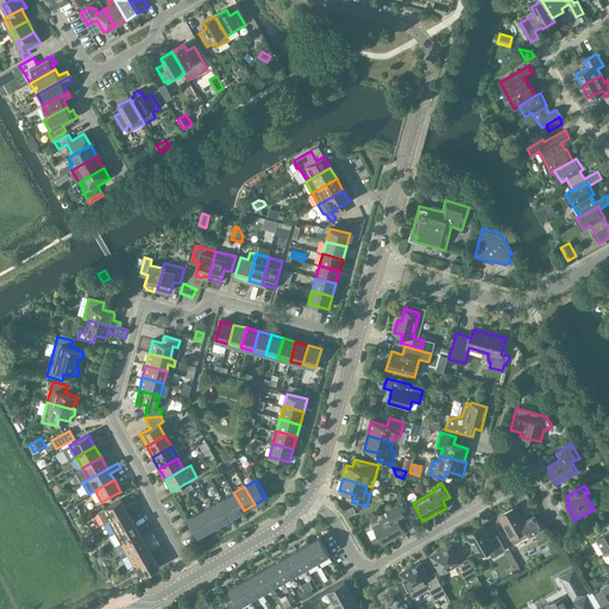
[(223,500),(232,518),(244,510),(233,493),(223,500)]
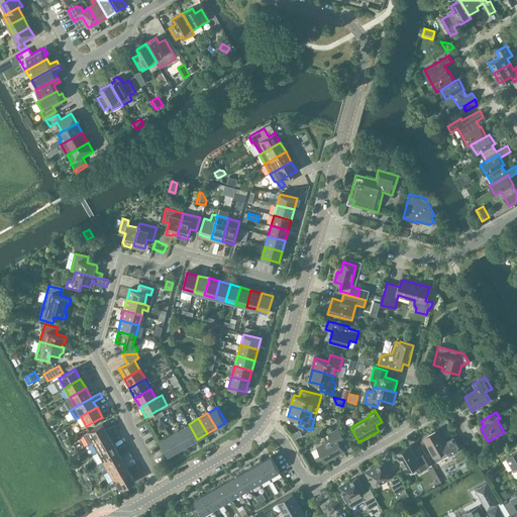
[(89,444),(92,442),(108,433),(111,432),(117,428),(115,425),(106,430),(103,424),(84,435),(89,444)]
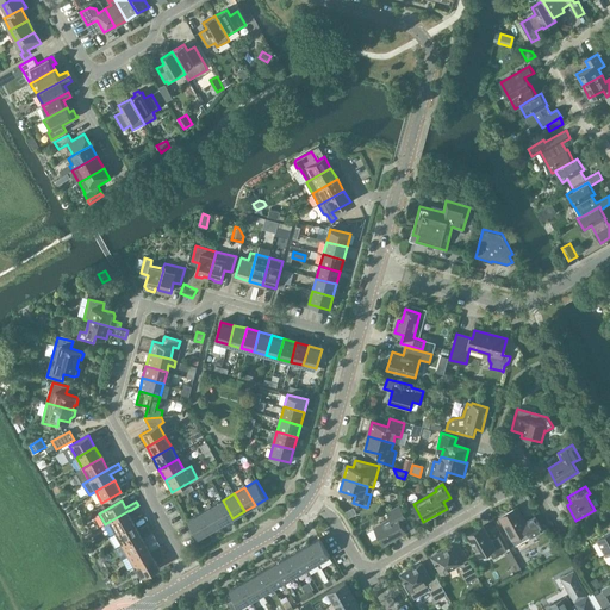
[(232,518),(223,500),(211,506),(222,524),(232,518)]
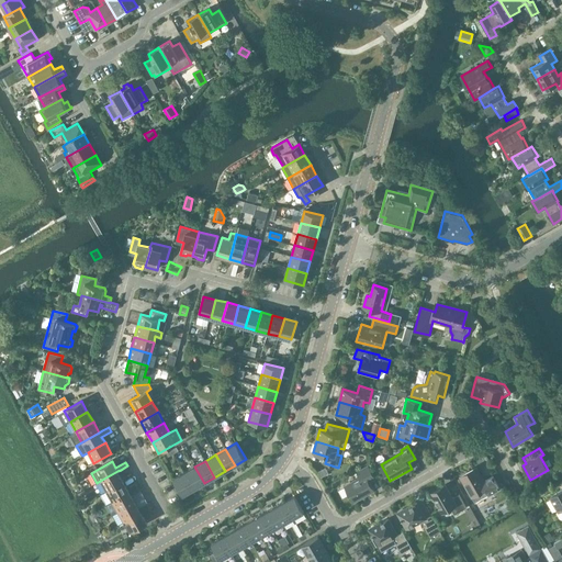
[(360,478),(345,486),(353,502),(374,490),(369,481),(375,478),(369,465),(357,472),(360,478)]
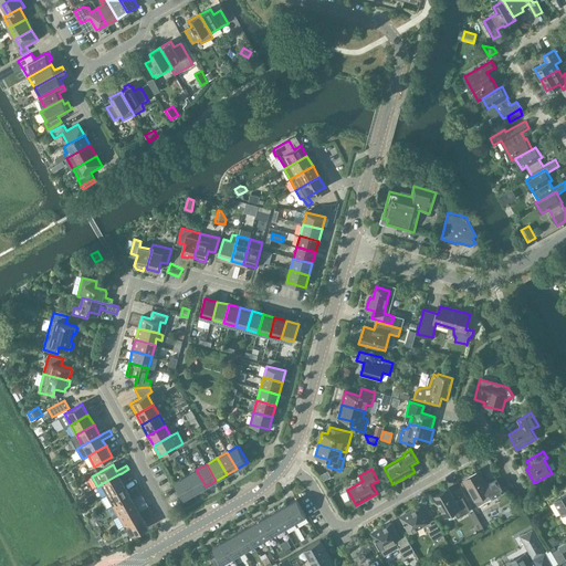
[(186,475),(195,492),(206,486),(196,470),(186,475)]
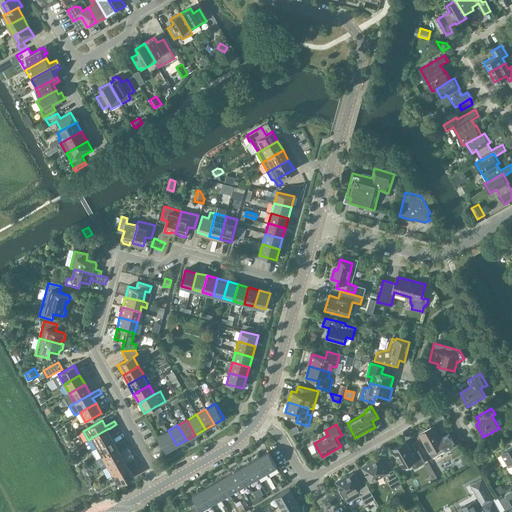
[(434,427),(421,435),(431,453),(433,457),(445,451),(449,449),(456,445),(450,434),(442,438),(440,439),(434,427)]
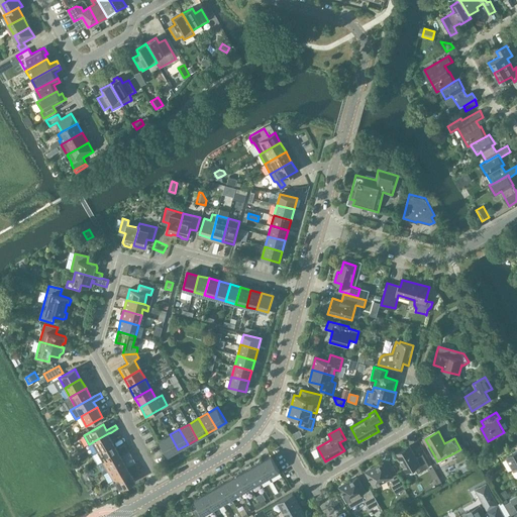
[(108,433),(92,442),(98,452),(113,443),(108,433)]
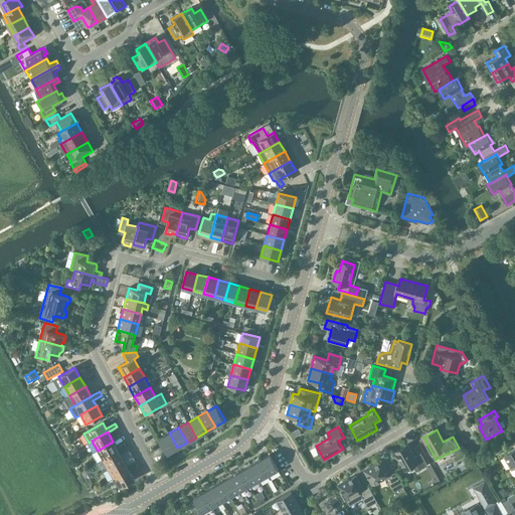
[(169,433),(159,439),(168,454),(177,448),(169,433)]
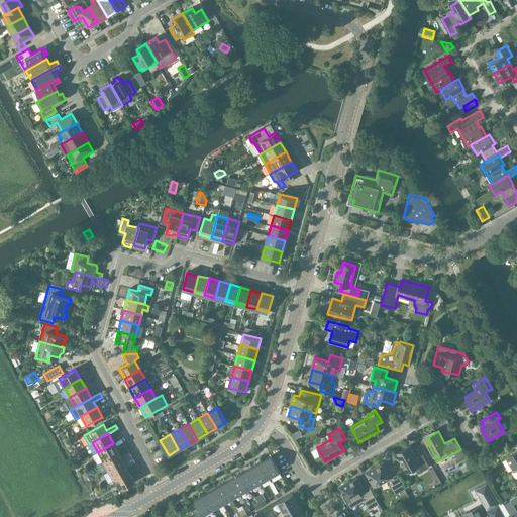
[(103,461),(119,452),(113,443),(98,452),(103,461)]
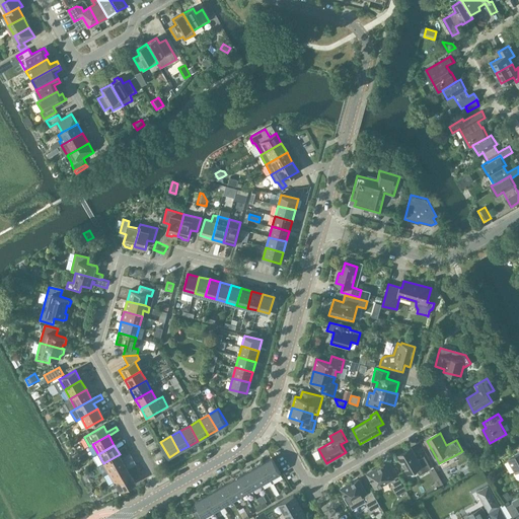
[(398,455),(409,473),(417,469),(420,475),(432,468),(425,456),(419,460),(412,448),(398,455)]
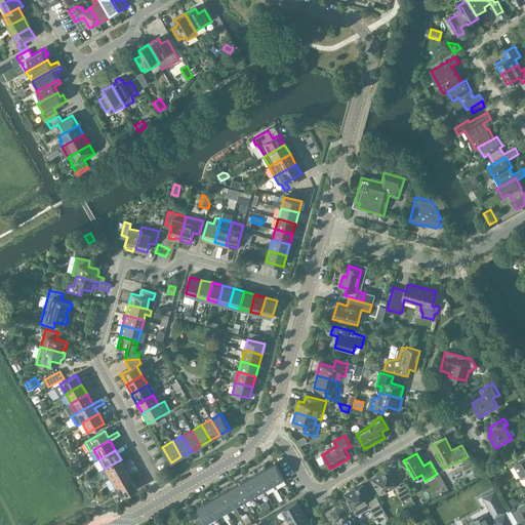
[(524,457),(515,465),(522,477),(524,475),(524,457)]
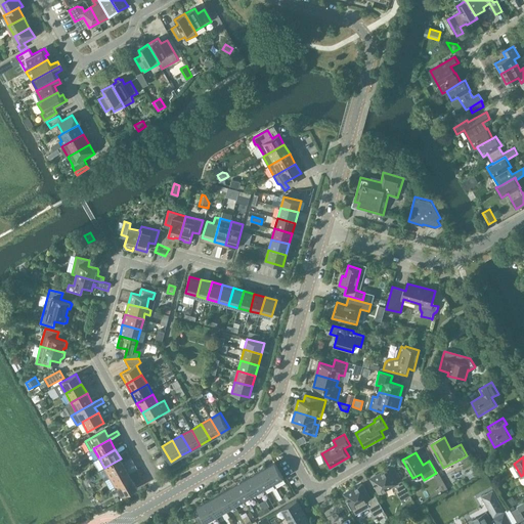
[(111,477),(126,469),(121,459),(104,468),(111,477)]
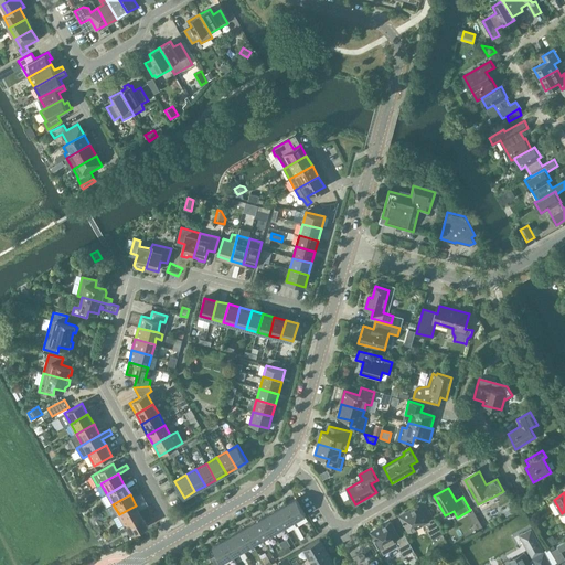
[(297,499),(286,504),(295,521),(306,514),(297,499)]
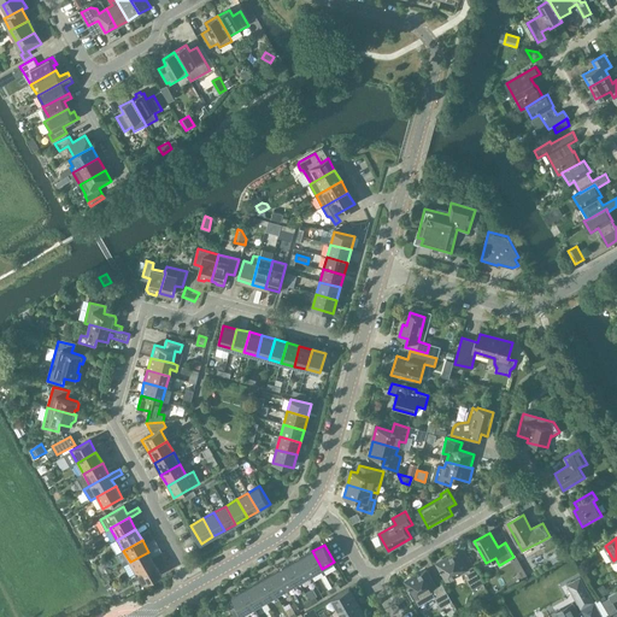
[(562,548),(556,552),(560,559),(566,556),(562,548)]
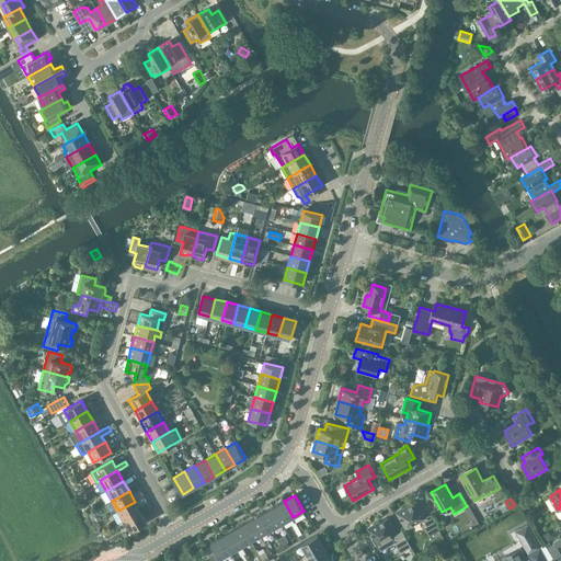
[(293,517),(284,501),(273,507),(283,523),(293,517)]
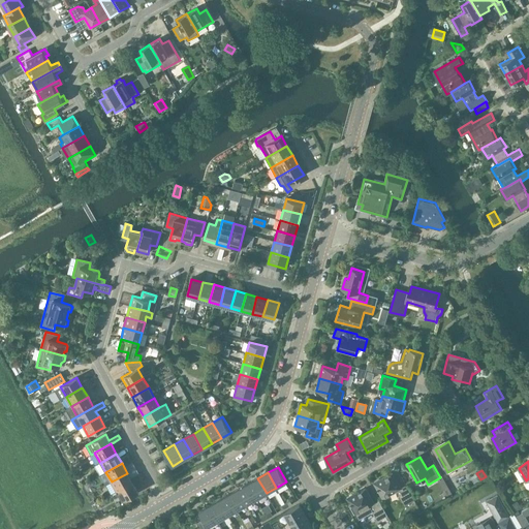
[(127,473),(112,481),(117,492),(133,483),(127,473)]
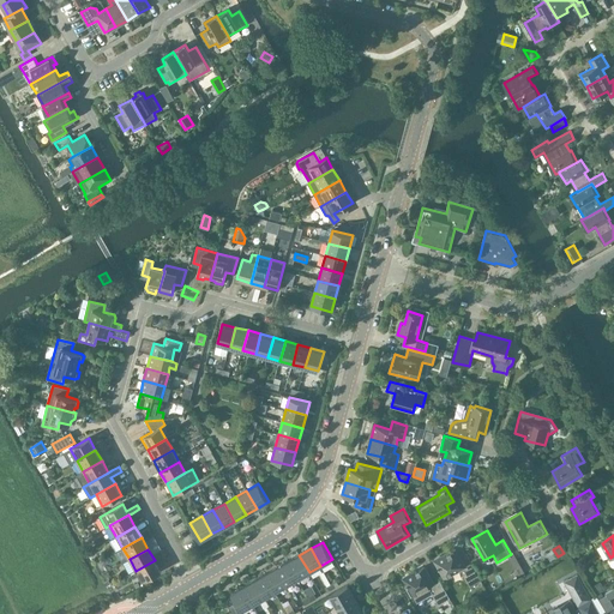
[(459,570),(470,588),(481,581),(473,565),(467,569),(456,549),(435,561),(445,578),(459,570)]
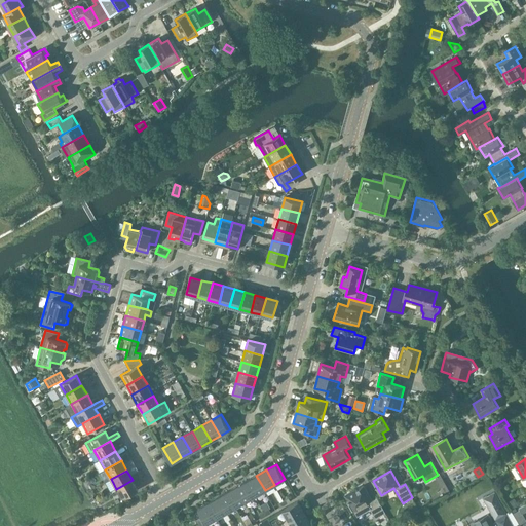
[(265,490),(256,476),(247,481),(255,496),(265,490)]
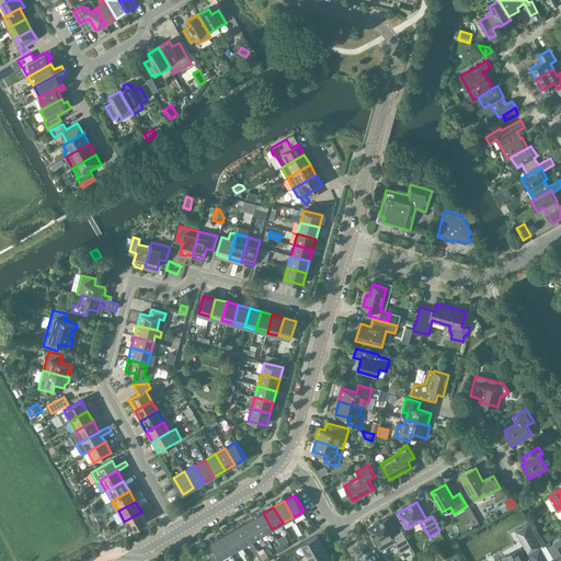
[(141,512),(124,522),(129,533),(147,523),(141,512)]
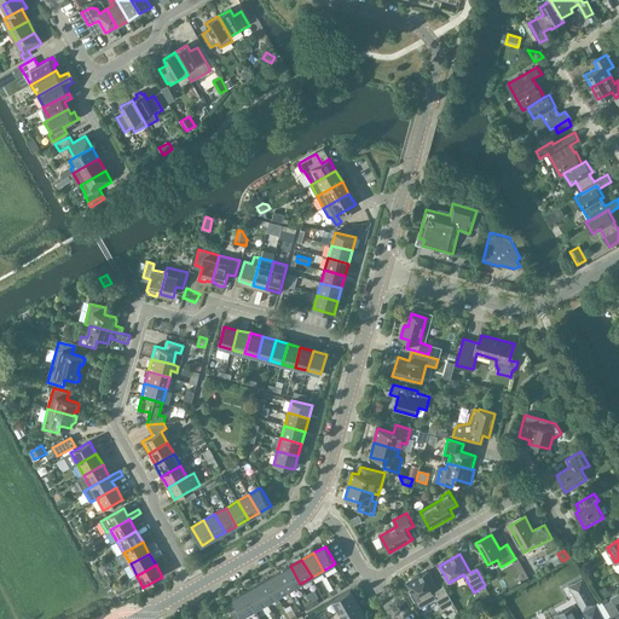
[(300,584),(290,566),(279,572),(289,590),(300,584)]
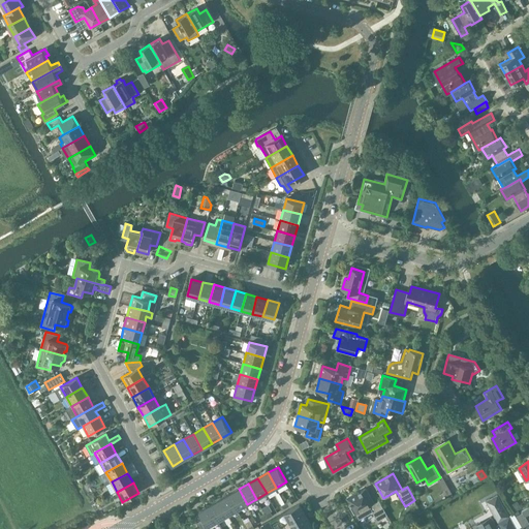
[(247,504),(239,489),(228,495),(238,509),(247,504)]
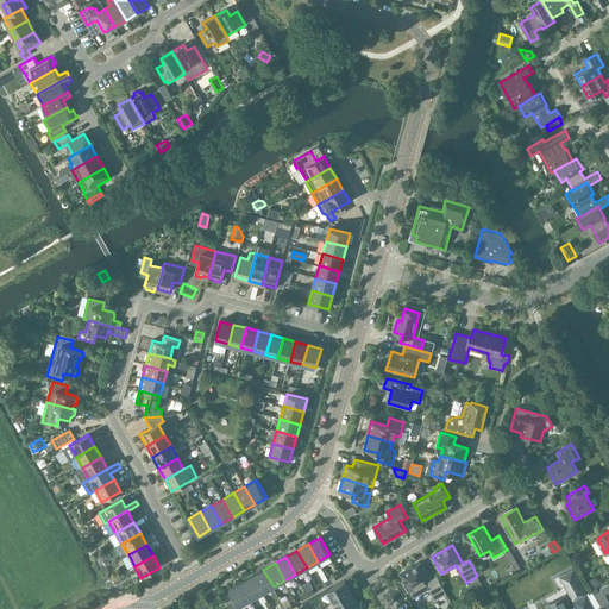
[(401,573),(405,582),(403,583),(408,592),(410,591),(414,597),(428,589),(435,600),(446,594),(438,578),(432,582),(420,563),(401,573)]
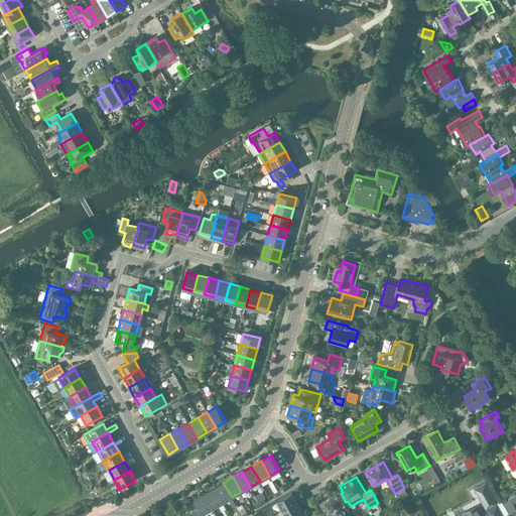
[(232,497),(223,483),(214,488),(222,503),(232,497)]
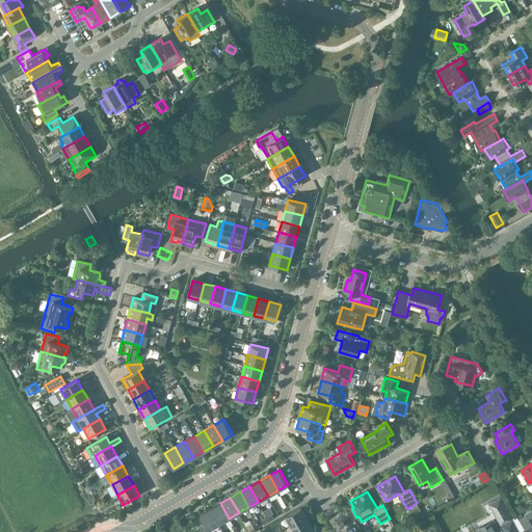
[(519,531),(512,519),(501,499),(489,505),(502,527),(503,529),(499,531),(497,527),(494,522),(493,523),(491,523),(482,528),(481,528),(481,529),(479,530),(480,531),(519,531)]
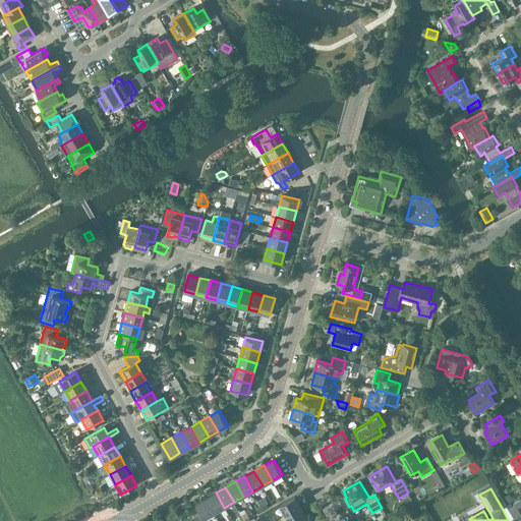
[(224,508),(216,493),(207,498),(215,513),(224,508)]
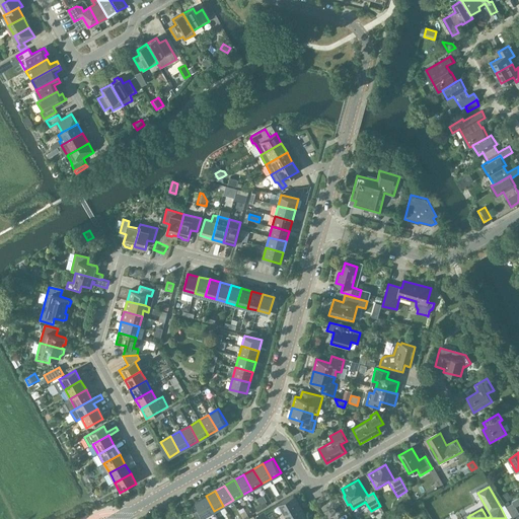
[(299,504),(294,495),(279,503),(285,513),(299,504)]
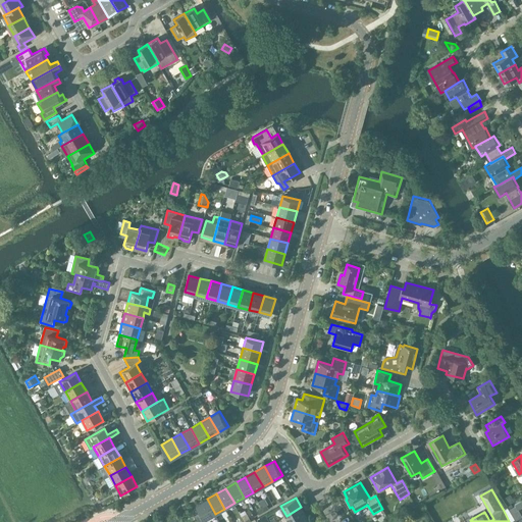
[(207,499),(197,505),(205,520),(215,514),(207,499)]
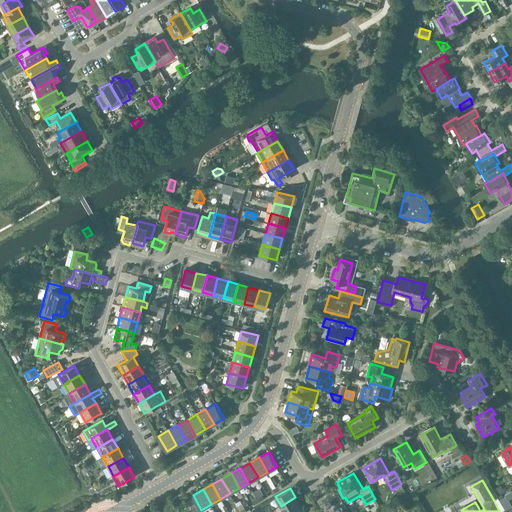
[(500,500),(506,510),(511,506),(511,505),(508,499),(511,497),(511,490),(505,494),(506,496),(500,500)]
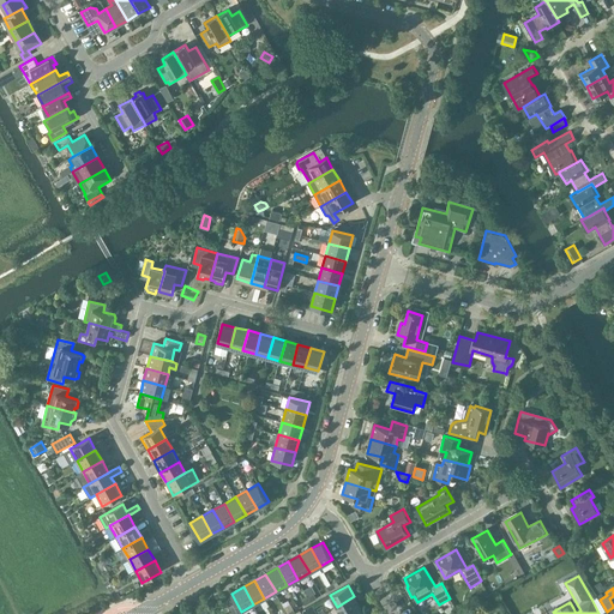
[(354,596),(337,607),(341,613),(349,613),(361,608),(354,596)]
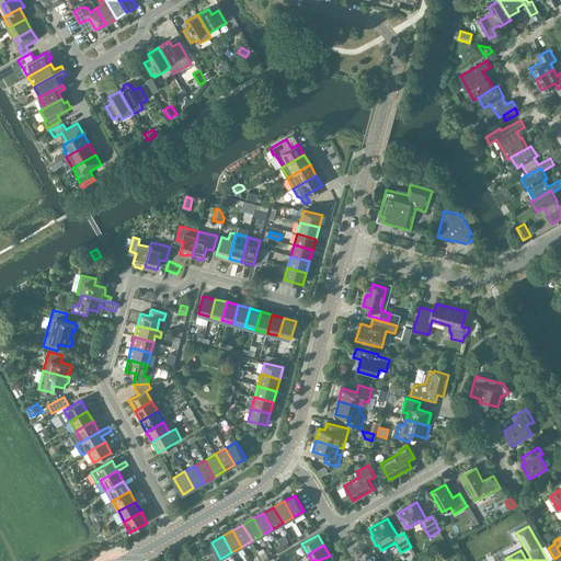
[(545,545),(540,547),(547,560),(550,560),(552,560),(551,559),(553,559),(545,545)]
